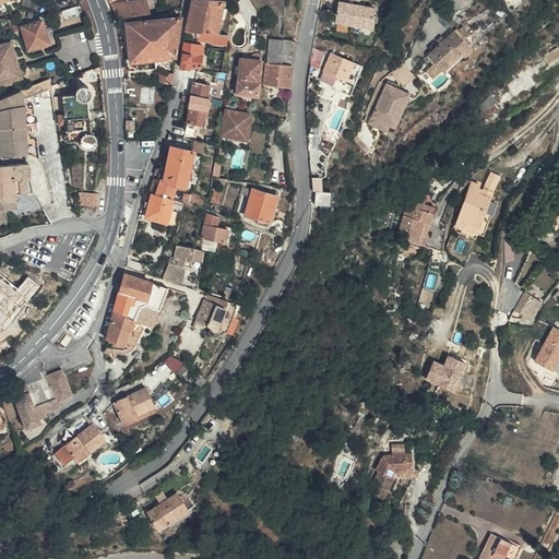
[(21,7),(16,0),(0,0),(0,3),(7,1),(7,2),(11,11),(21,7)]
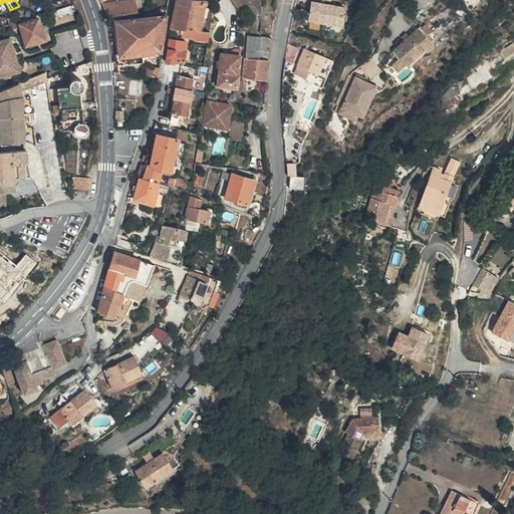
[(108,0),(99,0),(106,15),(106,17),(139,12),(136,0),(123,0),(109,2),(108,0)]
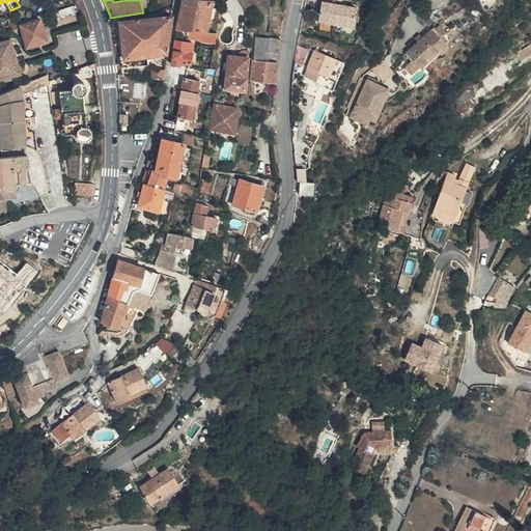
[(319,5),(315,26),(333,29),(337,9),(319,5)]
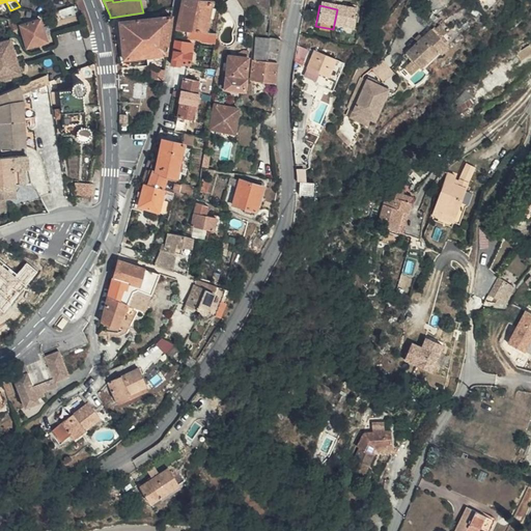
[(200,39),(205,39),(210,9),(186,6),(183,6),(175,30),(174,37),(184,38),(200,39)]
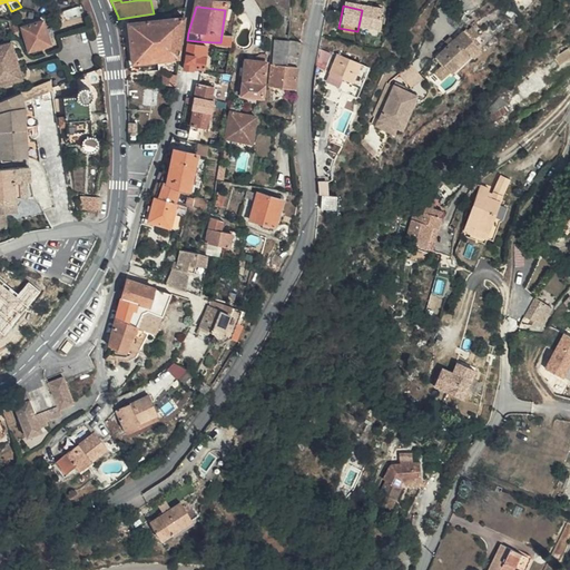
[(381,15),(362,10),(357,31),(376,35),(381,15)]
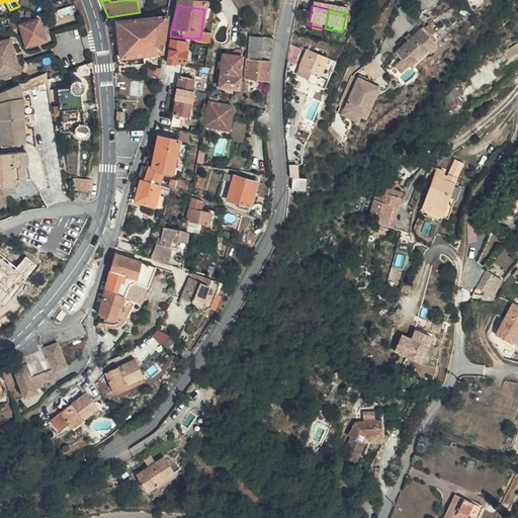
[(62,26),(76,22),(74,18),(72,14),(59,18),(62,26)]
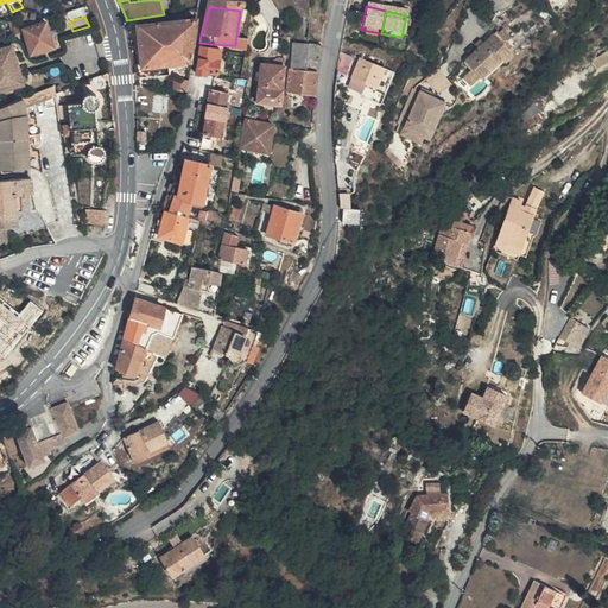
[(141,67),(189,61),(196,18),(137,23),(141,67)]
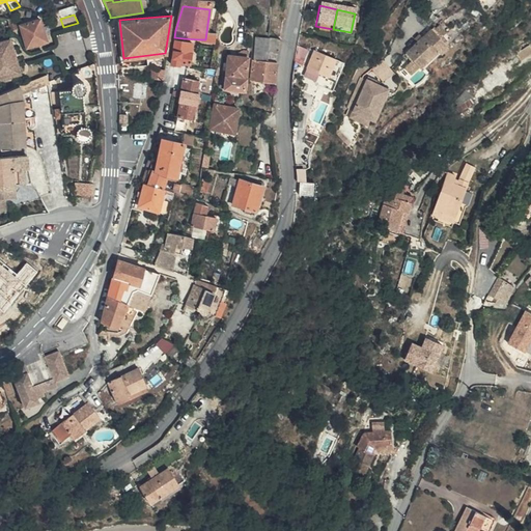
[(43,18),(23,24),(29,46),(49,40),(43,18)]
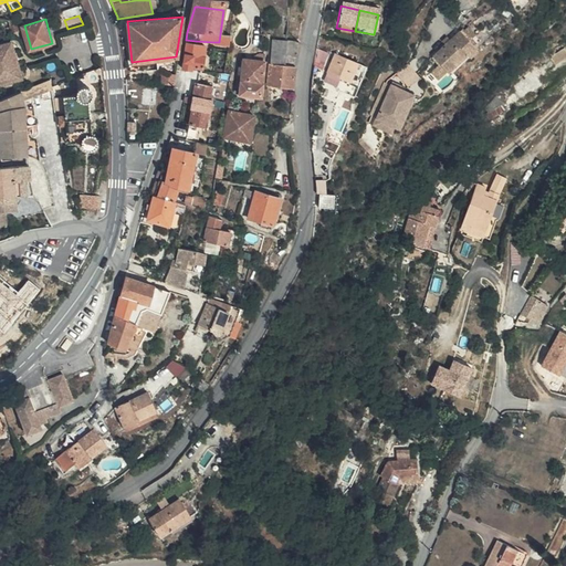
[(334,35),(353,39),(355,31),(336,28),(334,35)]
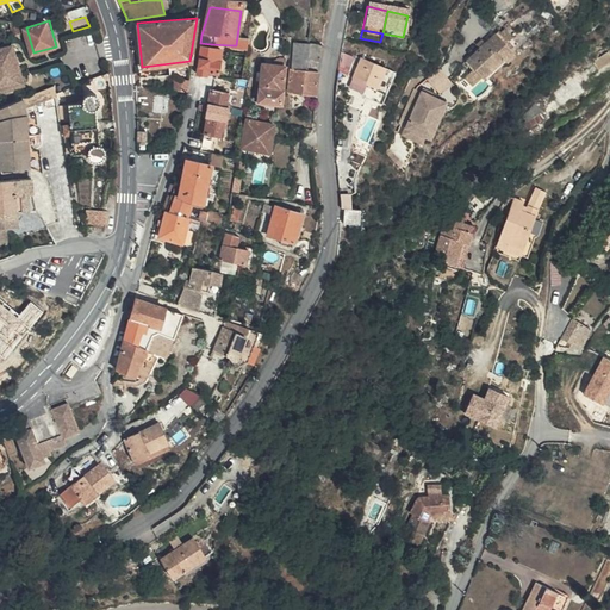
[(400,47),(403,37),(383,33),(380,42),(400,47)]
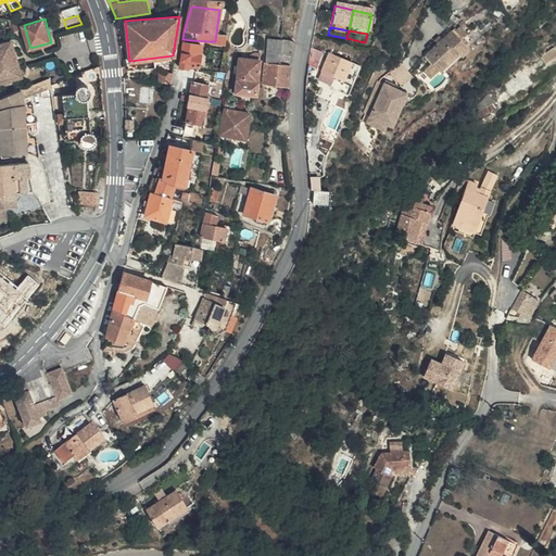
[(454,33),(428,54),(443,70),(467,48),(454,33)]
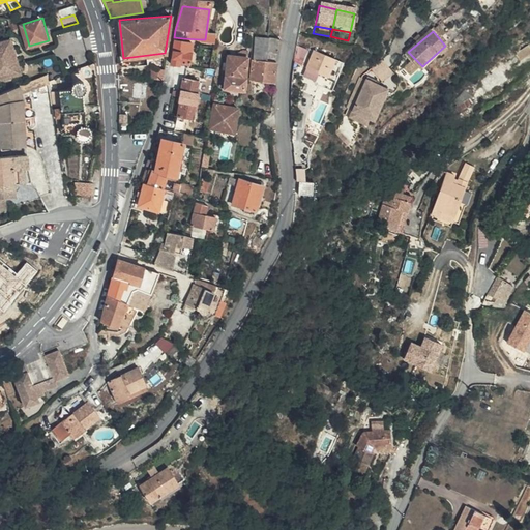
[(174,37),(172,47),(182,49),(183,38),(174,37)]
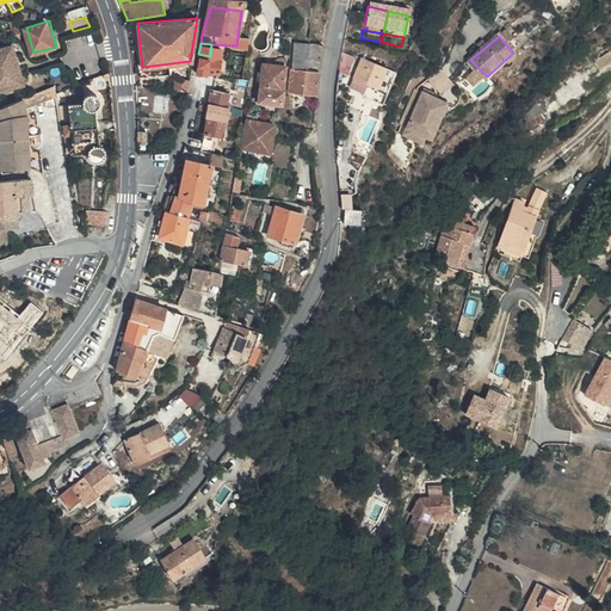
[(0,91),(25,85),(13,45),(0,49),(0,91)]
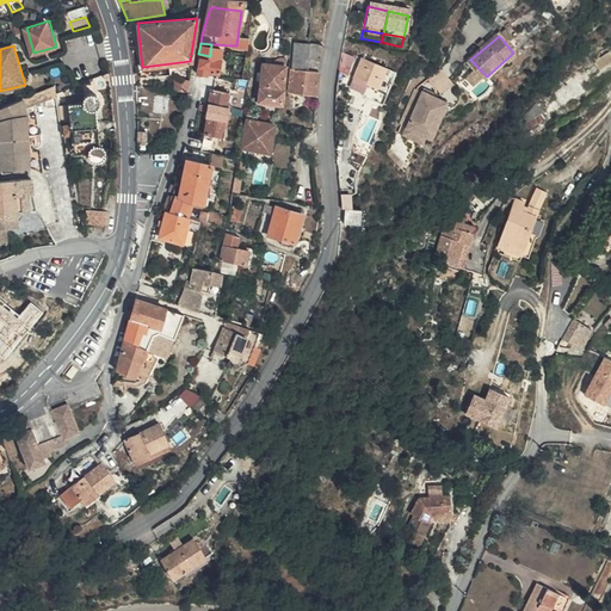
[(229,53),(246,55),(247,47),(236,45),(230,45),(229,53)]
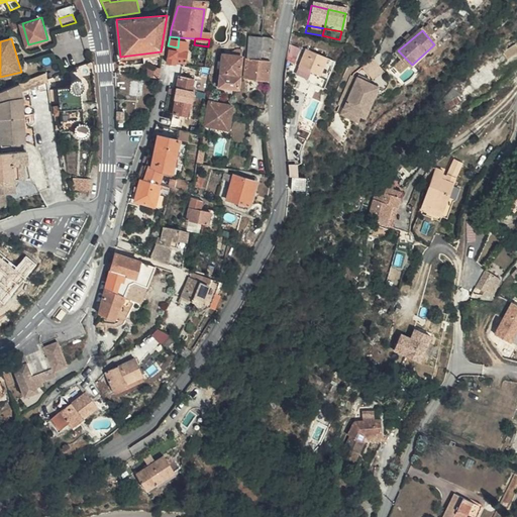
[(259,46),(247,45),(245,67),(255,68),(256,58),(259,46)]
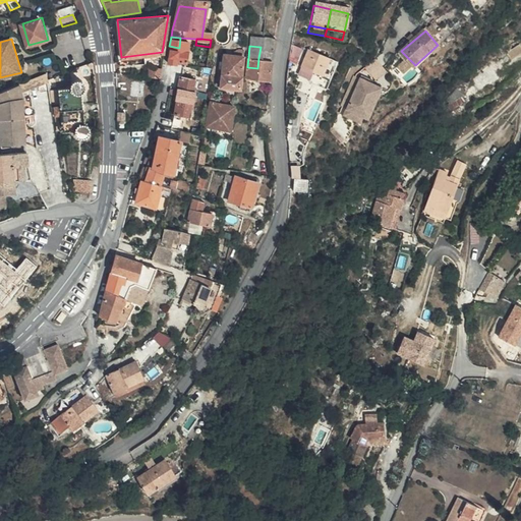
[(510,61),(520,53),(520,47),(520,46),(506,54),(510,61)]
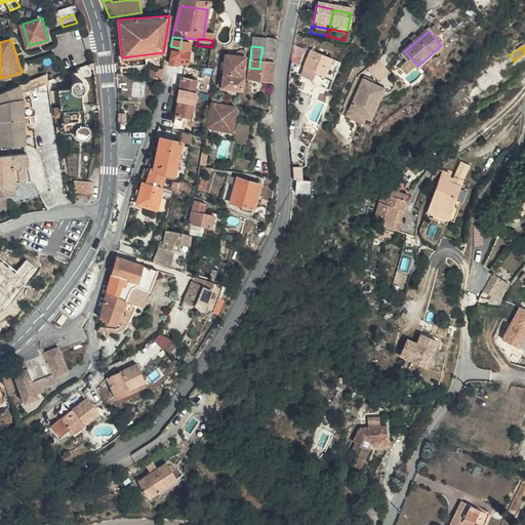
[(271,48),(263,47),(260,58),(271,59),(273,49),(271,48)]
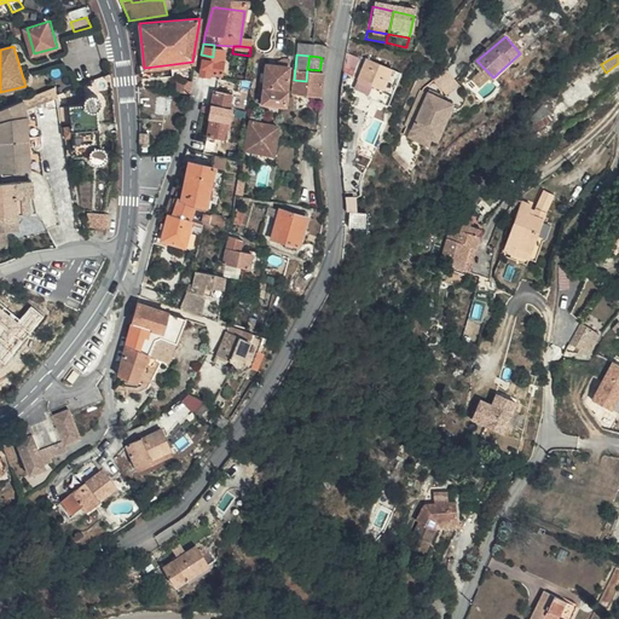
[(202,86),(204,86),(206,81),(223,85),(224,75),(219,75),(220,62),(200,58),(195,86),(202,86)]
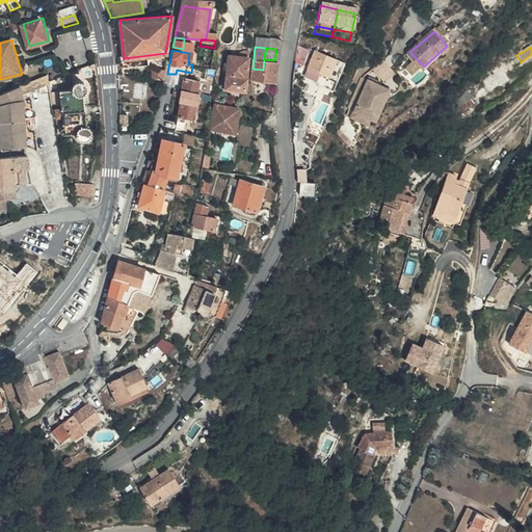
[(309,72),(329,78),(335,61),(313,55),(309,72)]
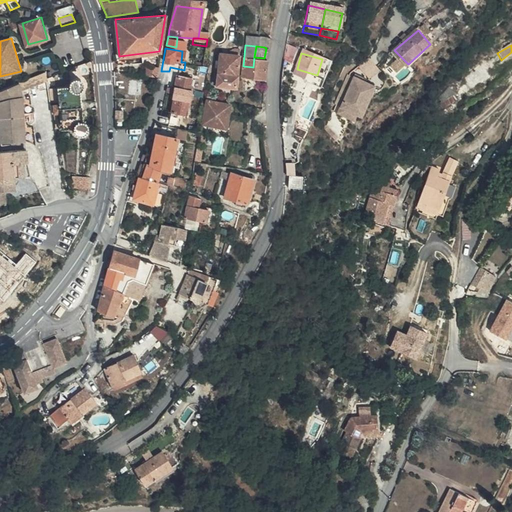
[(263,69),(264,58),(254,57),(253,67),(263,69)]
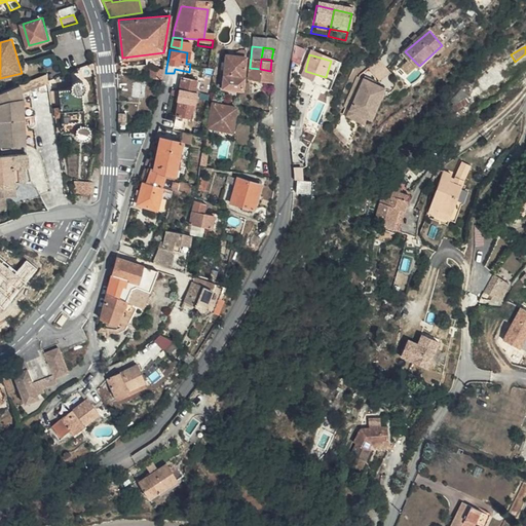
[(226,62),(225,62),(222,83),(223,83),(222,96),(239,99),(245,67),(245,65),(239,64),(234,63),(226,62)]
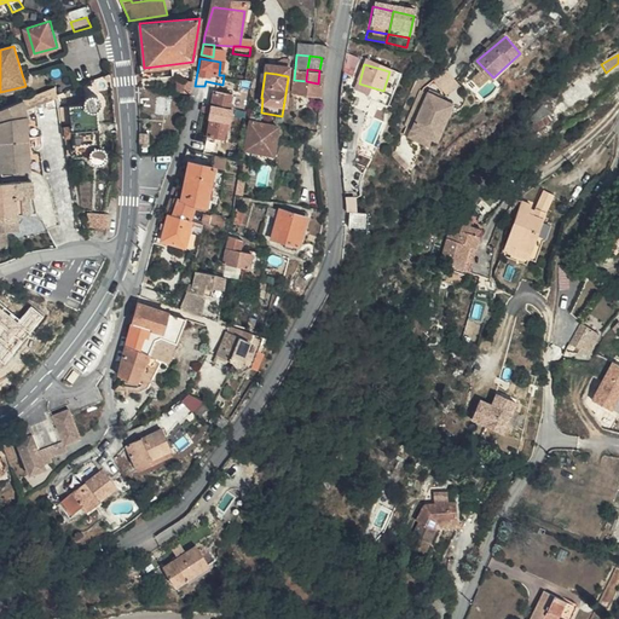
[(186,94),(189,81),(178,80),(174,93),(186,94)]
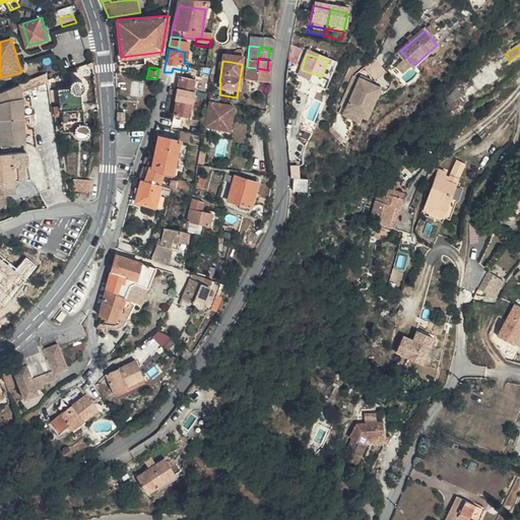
[(263,91),(267,70),(257,68),(247,67),(244,88),(263,91)]
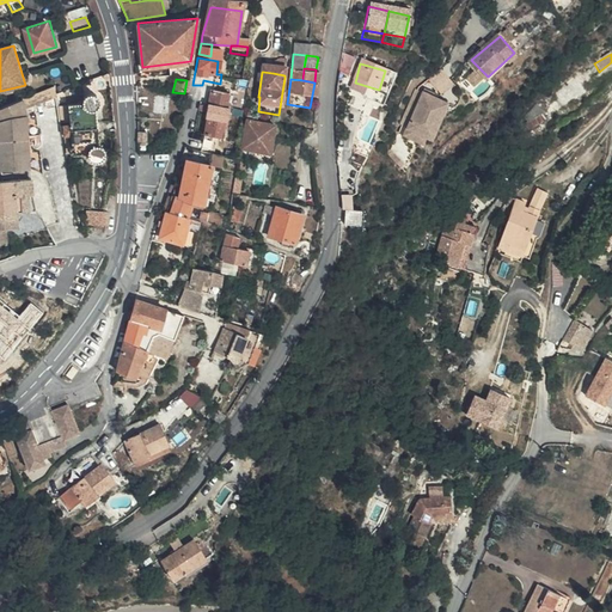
[(450,101),(426,90),(405,134),(423,142),(427,133),(430,127),(436,129),(450,101)]
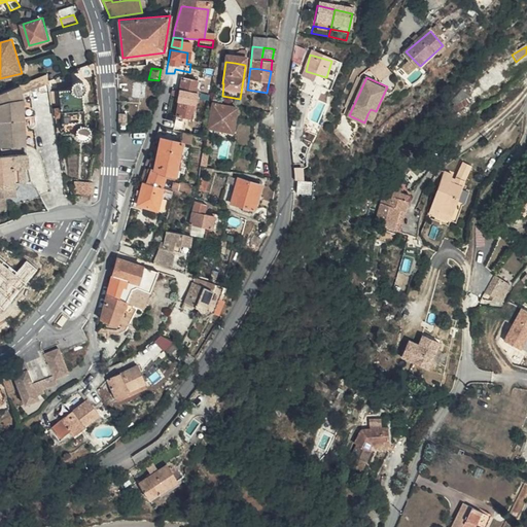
[(177,98),(174,117),(189,119),(191,110),(194,111),(197,91),(195,91),(196,81),(178,78),(176,98),(177,98)]
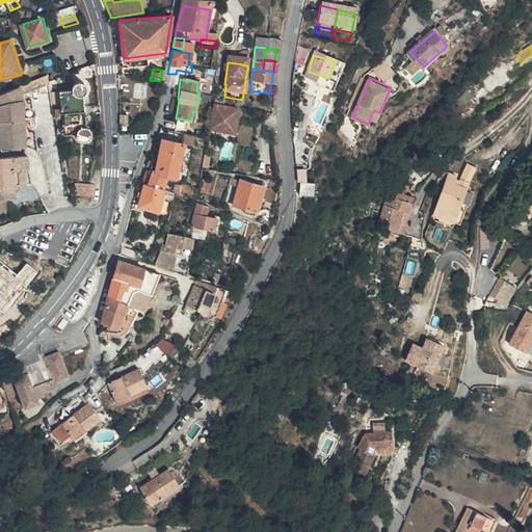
[(61,107),(56,108),(57,118),(62,117),(64,136),(78,135),(79,138),(84,142),(88,141),(90,140),(92,137),(92,132),(91,128),(86,126),(83,95),(86,91),(88,89),(88,86),(87,83),(84,80),(81,80),(77,80),(74,84),(73,88),(59,89),(61,107)]
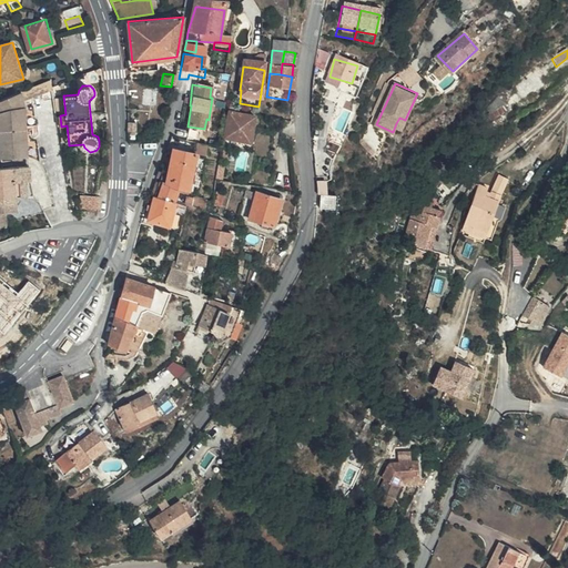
[(48,99),(47,91),(17,100),(18,108),(48,99)]
